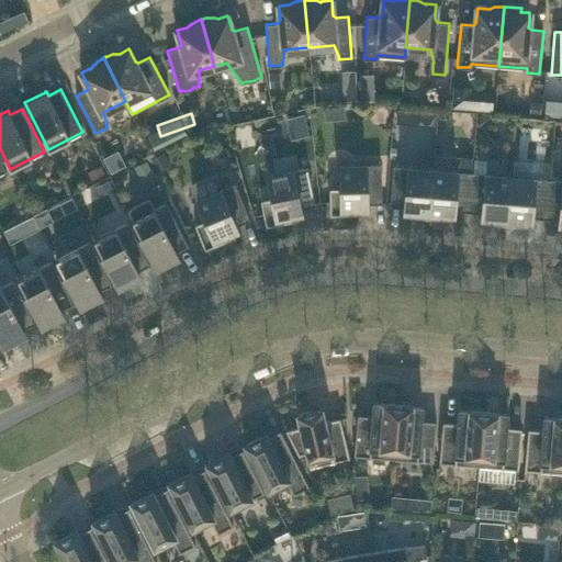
[(526,119),(526,130),(538,130),(537,148),(550,148),(552,120),(526,119)]
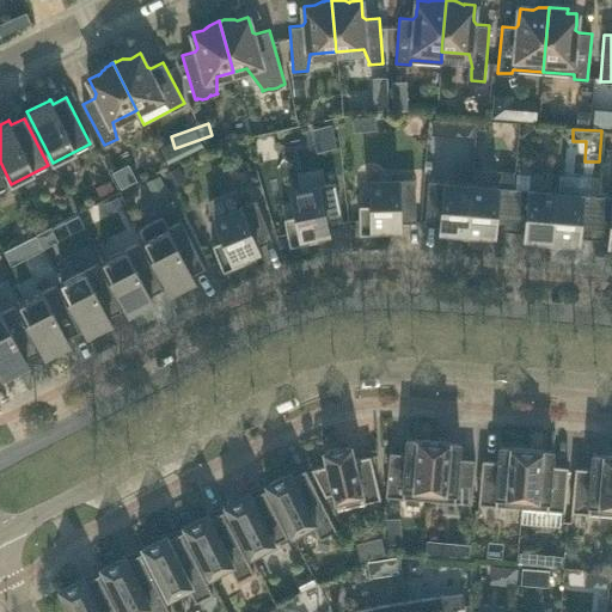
[(471,184),(466,238),(481,239),(485,239),(489,239),(489,238),(488,238),(489,232),(494,233),(494,230),(509,231),(513,188),(514,188),(514,171),(503,169),(499,187),(471,184)]
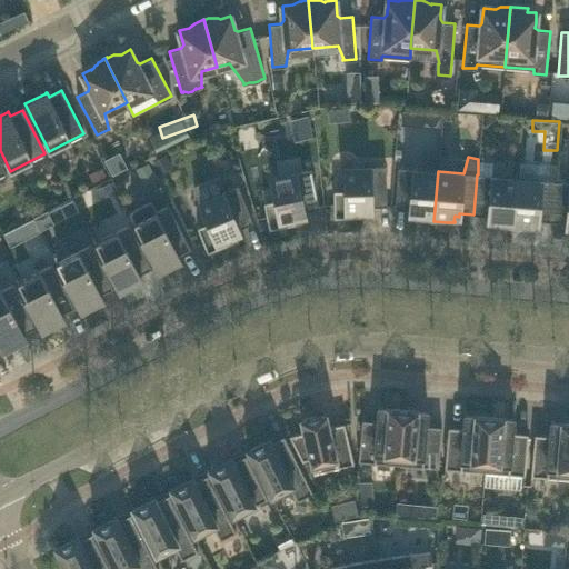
[(367,215),(367,210),(371,210),(371,207),(387,206),(386,166),(345,167),(346,190),(333,190),(333,217),(367,217),(367,215)]
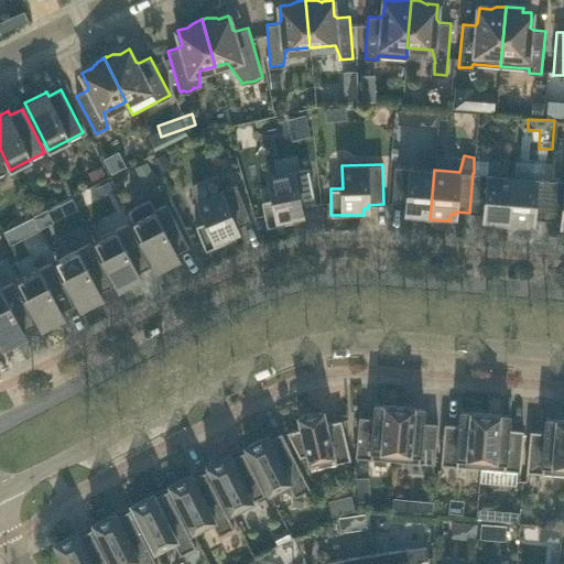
[(430,219),(434,170),(394,166),(391,206),(407,207),(407,210),(411,210),(411,216),(410,216),(410,217),(430,219)]
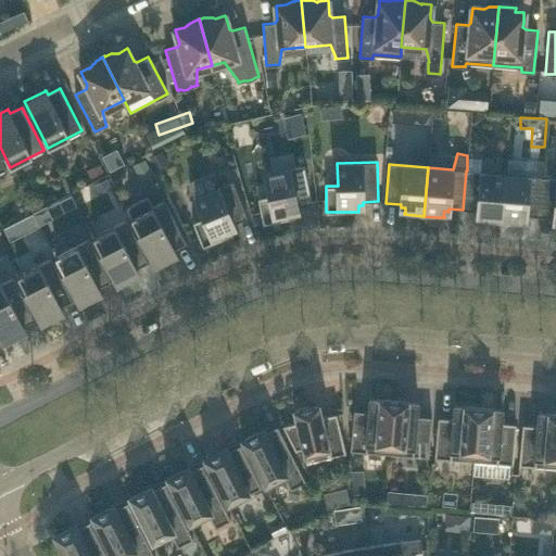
[(294,215),(293,211),(298,210),(298,206),(312,203),(304,165),(265,174),(269,196),(257,198),(263,224),(294,217),(294,215)]
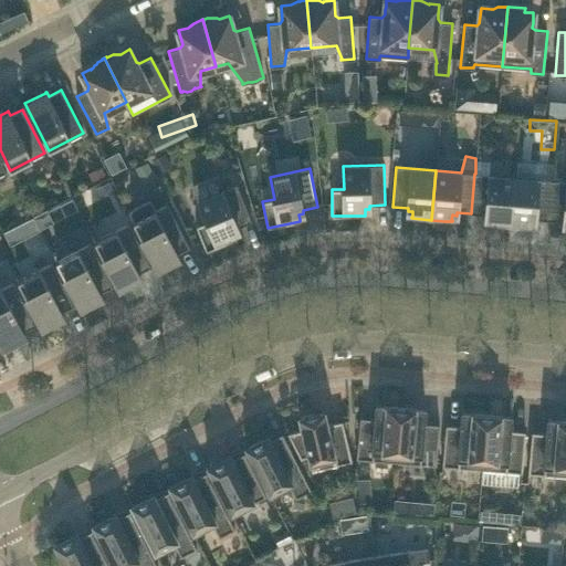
[(510,227),(514,177),(475,174),(474,174),(471,213),(485,215),(485,218),(491,218),(490,223),(490,224),(510,227)]
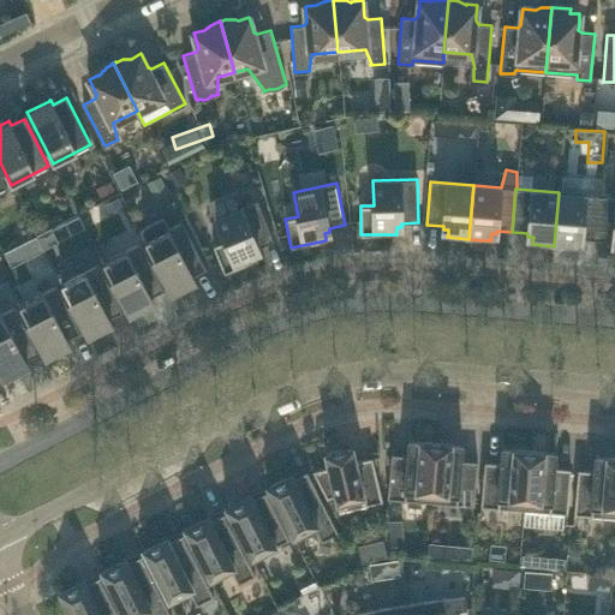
[(596,239),(599,196),(559,192),(554,246),(575,248),(575,246),(575,240),(581,242),(581,238),(596,239)]
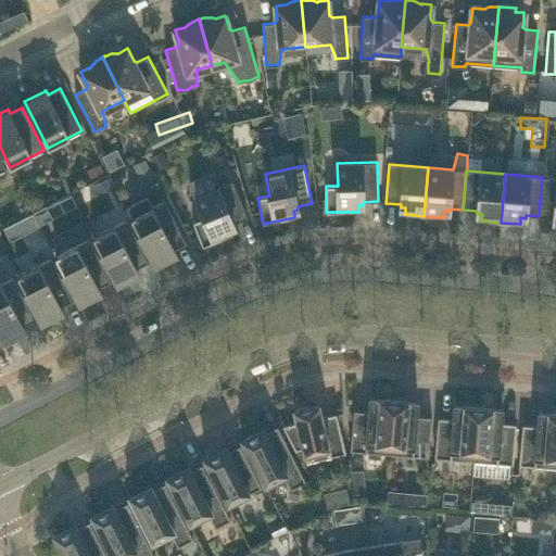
[(555,177),(542,177),(539,216),(554,217),(554,220),(555,220),(555,177)]
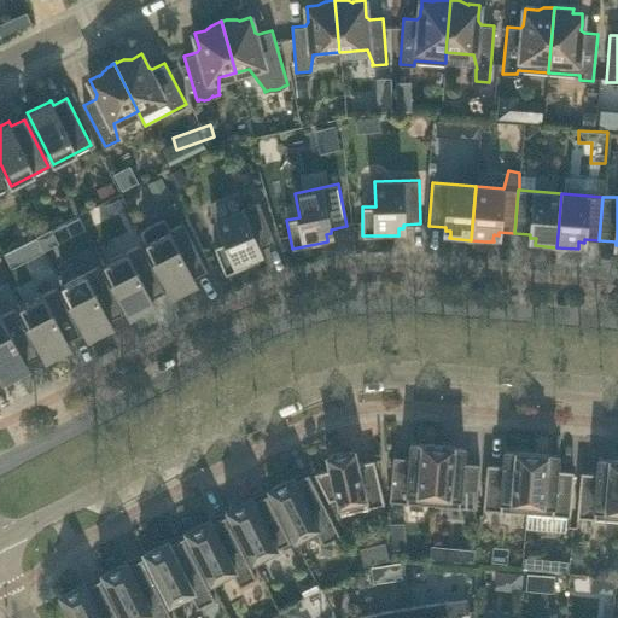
[(257,258),(256,254),(261,251),(260,248),(274,242),(258,202),(217,219),(226,242),(214,246),(225,273),(258,260),(258,258),(257,258)]
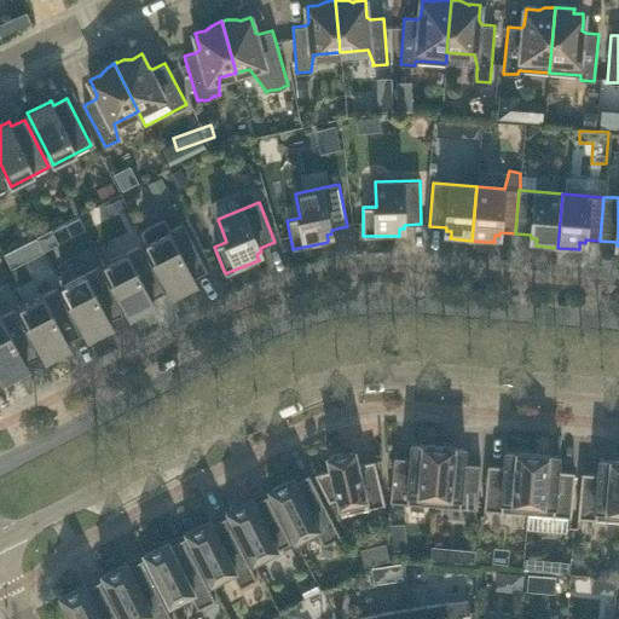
[(169,230),(165,219),(140,231),(172,294),(195,282),(195,283),(196,282),(194,277),(207,271),(183,223),(169,230)]
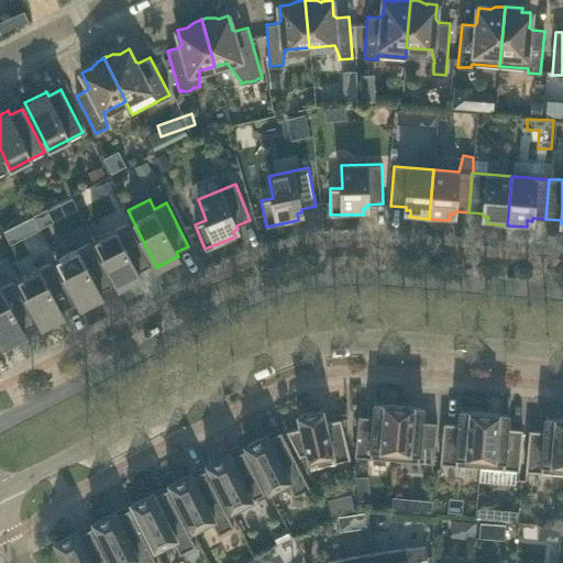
[(139,276),(140,276),(138,272),(150,265),(128,222),(94,240),(118,287),(139,276)]
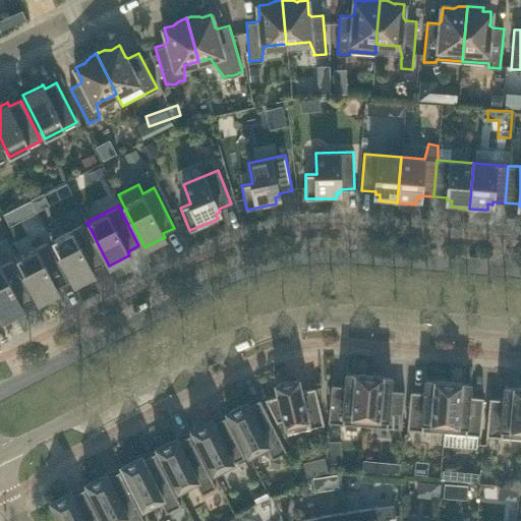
[(0,261),(20,253),(8,219),(0,222),(0,261)]
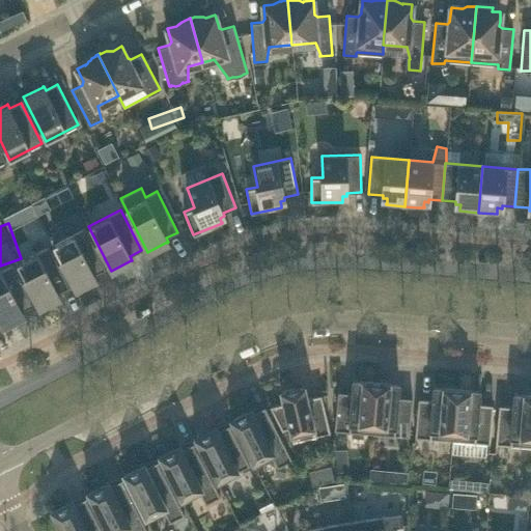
[(94,279),(95,279),(94,275),(106,269),(85,228),(53,245),(75,288),(94,279)]
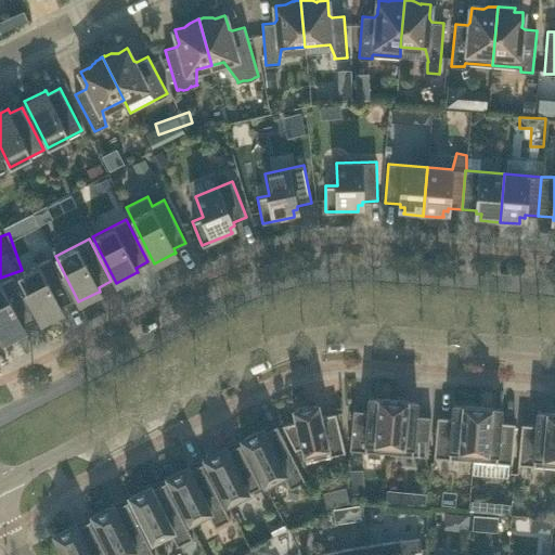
[(62,311),(63,310),(61,306),(73,300),(51,258),(17,274),(41,321),(61,311),(62,311)]
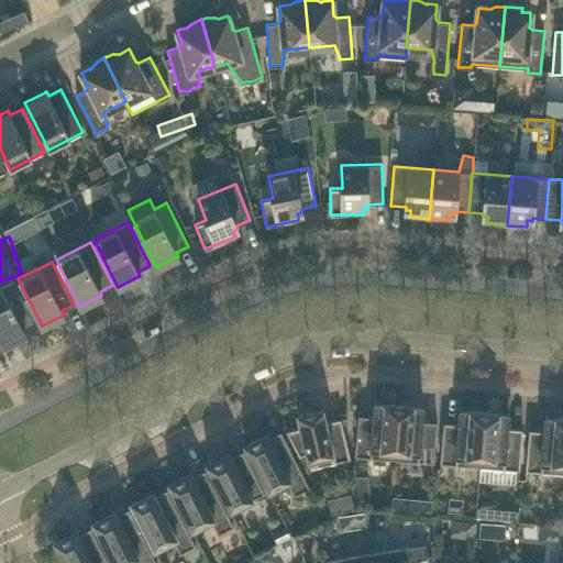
[(24,335),(25,334),(23,330),(35,323),(13,280),(0,287),(0,339),(3,345),(24,334),(24,335)]
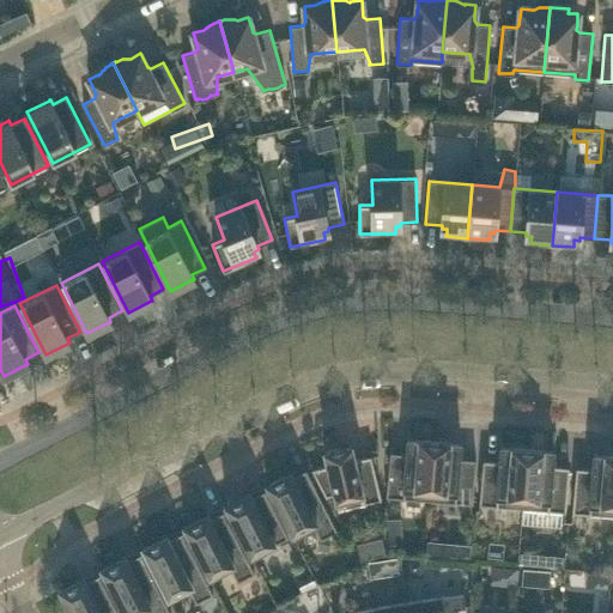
[(410,439),(410,437),(407,437),(406,454),(390,451),(386,496),(402,497),(402,498),(404,498),(404,497),(413,498),(413,499),(416,499),(416,498),(429,499),(434,441),(432,439),(432,442),(420,441),(420,438),(418,438),(418,441),(410,439)]
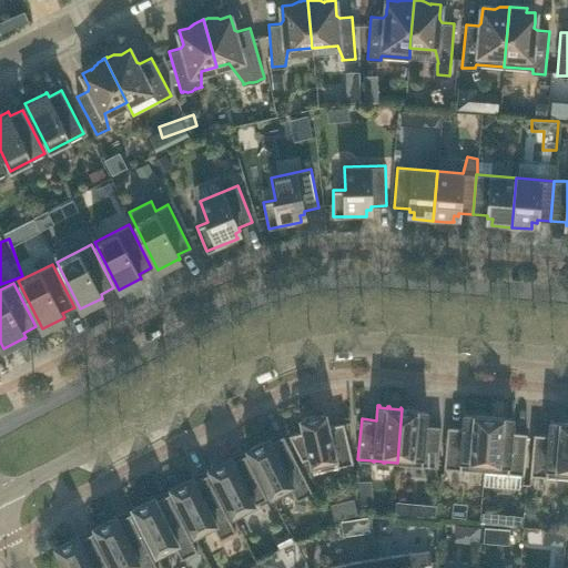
[(403,409),(403,408),(402,408),(397,463),(411,464),(411,465),(412,465),(412,464),(421,465),(421,466),(422,466),(423,465),(437,466),(440,426),(426,424),(427,409),(425,409),(425,411),(416,411),(416,408),(415,408),(415,411),(403,409)]
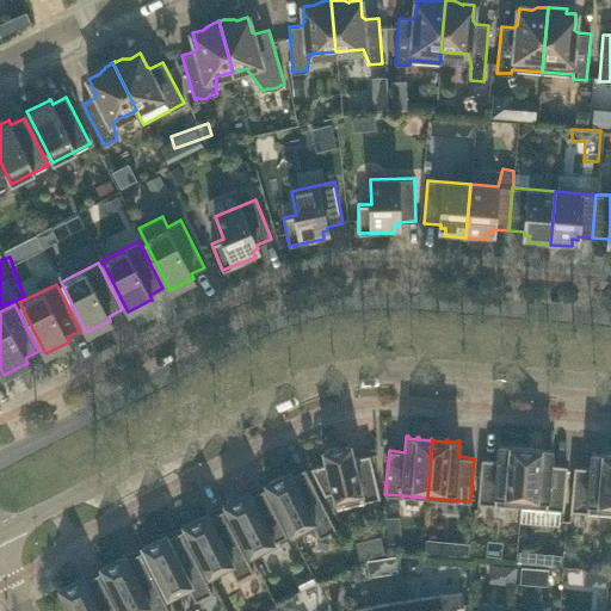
[(369,455),(353,458),(350,443),(349,443),(349,445),(325,450),(325,449),(323,449),(327,464),(313,468),(313,467),(310,467),(325,495),(326,494),(326,493),(333,492),(337,507),(338,507),(362,501),(363,501),(380,498),(369,455)]
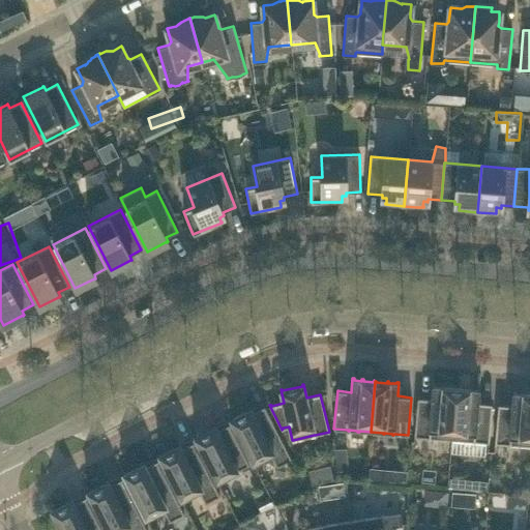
[(434,386),(434,385),(433,385),(432,399),(417,398),(414,436),(429,437),(430,438),(430,437),(438,438),(439,438),(451,439),(455,387),(454,387),(454,388),(443,387),(443,386),(442,386),(442,387),(434,386)]
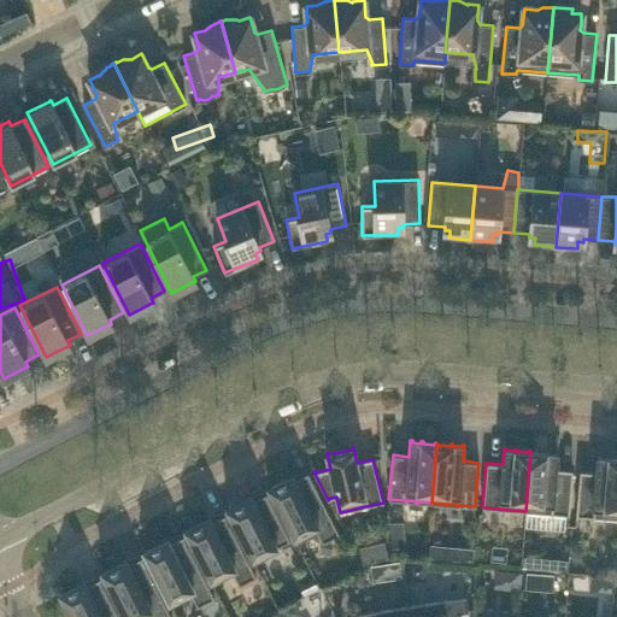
[(532,452),(532,451),(530,451),(526,511),(540,512),(541,512),(551,512),(551,513),(552,513),(569,515),(573,470),(556,469),(557,453),(556,452),(556,454),(546,453),(546,452),(545,452),(545,453),(532,452)]
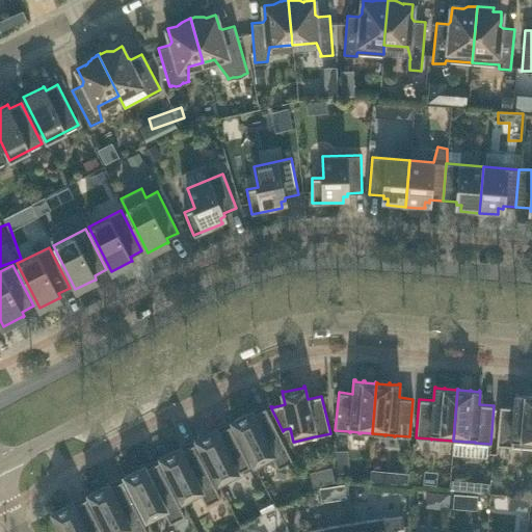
[(516,395),(516,393),(515,393),(514,407),(500,405),(497,444),(511,445),(511,446),(512,446),(512,445),(521,446),(521,447),(522,447),(522,446),(531,447),(531,396),(526,396),(526,394),(525,394),(525,396),(516,395)]
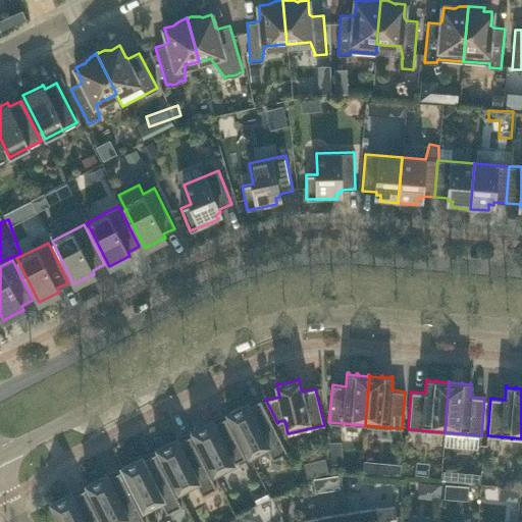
[(286,452),(260,400),(249,405),(248,402),(246,402),(247,403),(228,412),(228,411),(226,412),(249,456),(250,455),(266,447),(272,459),(286,452)]
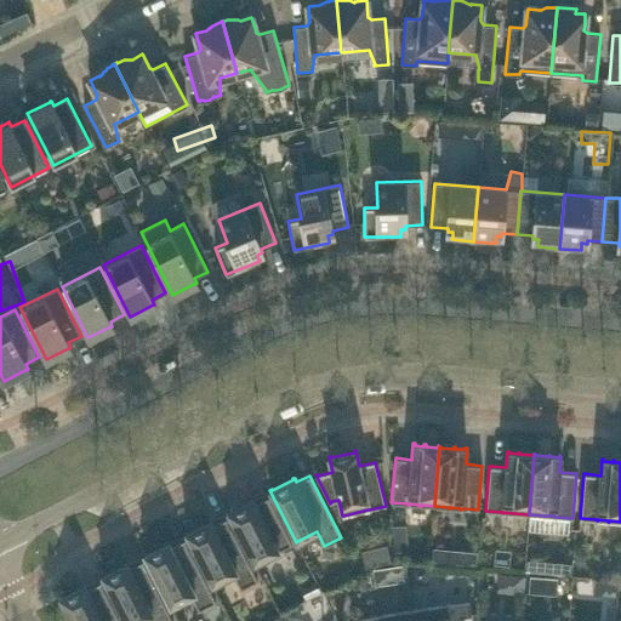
[(291,543),(268,497),(255,503),(252,499),(251,500),(229,512),(229,511),(228,512),(255,564),(256,563),(256,562),(277,551),(278,552),(279,551),(291,543)]
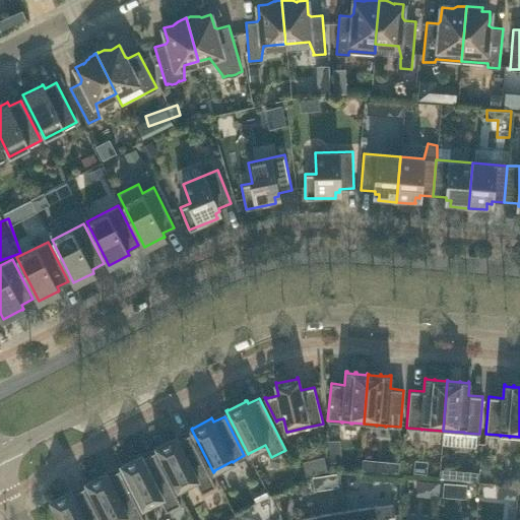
[(215,486),(189,434),(178,440),(176,436),(175,437),(157,446),(156,446),(155,446),(178,490),(179,490),(179,489),(195,480),(201,494),(215,486)]
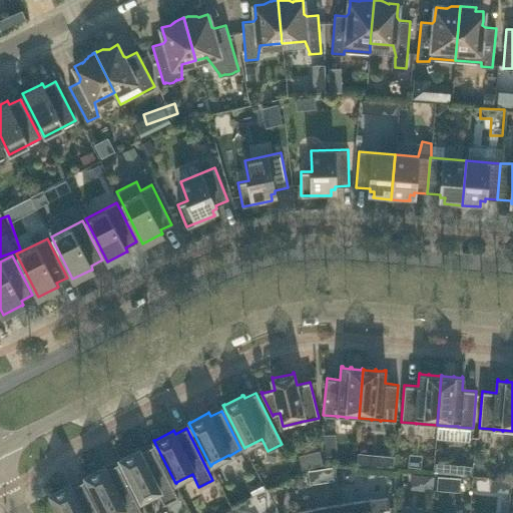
[(178,497),(152,446),(141,451),(139,448),(138,448),(138,449),(120,458),(120,457),(119,458),(141,501),(142,500),(157,492),(164,504),(178,497)]
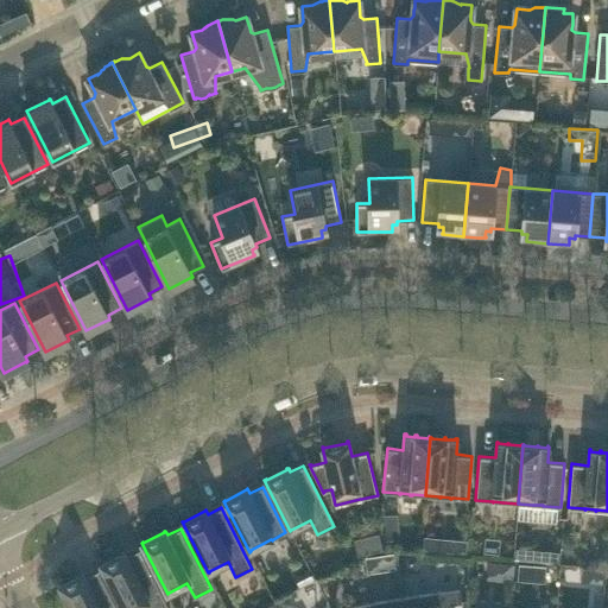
[(169,607),(139,549),(126,556),(124,551),(122,552),(102,563),(101,563),(100,563),(122,607),(137,607),(146,603),(147,607),(169,607)]
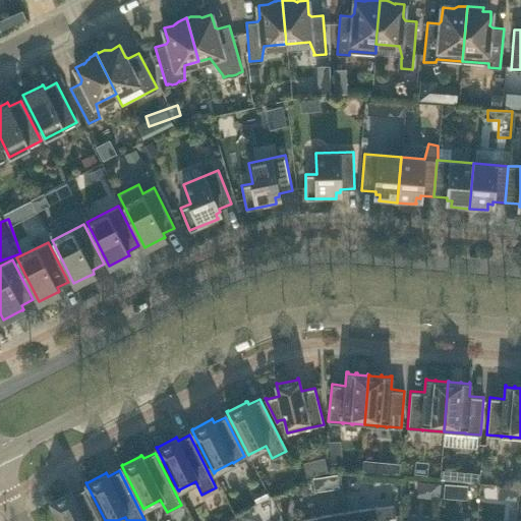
[(426,480),(425,491),(440,493),(440,481),(426,480)]
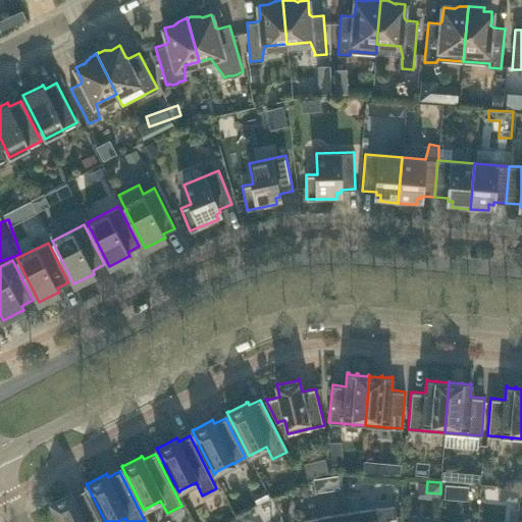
[(100,521),(84,489),(72,494),(71,491),(69,491),(69,492),(52,502),(52,501),(50,502),(60,521),(100,521)]
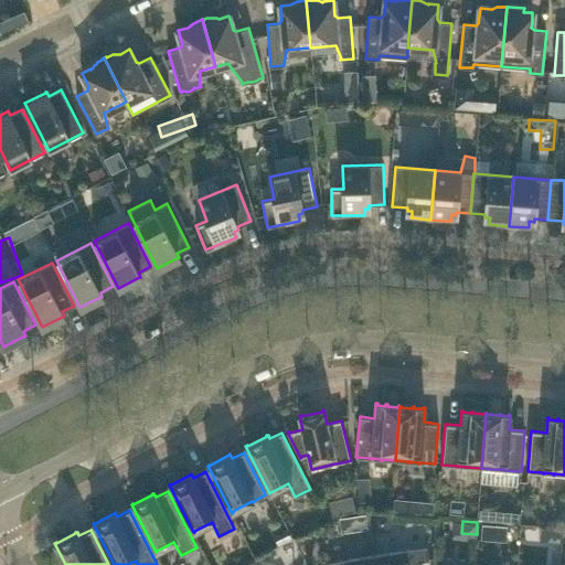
[(418,564),(418,562),(429,560),(427,546),(373,555),(374,564),(418,564)]
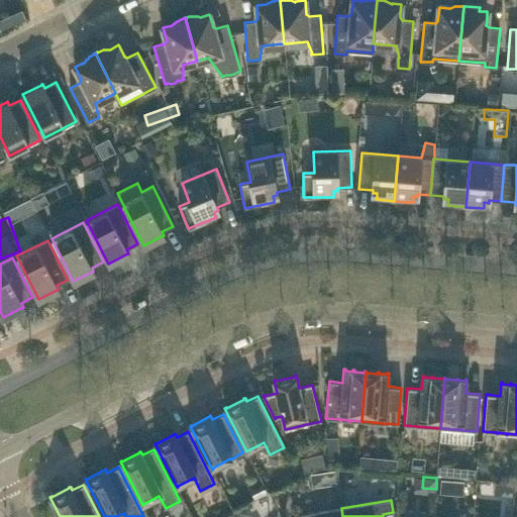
[(342,516),(341,508),(293,516),(292,516),(342,516)]
